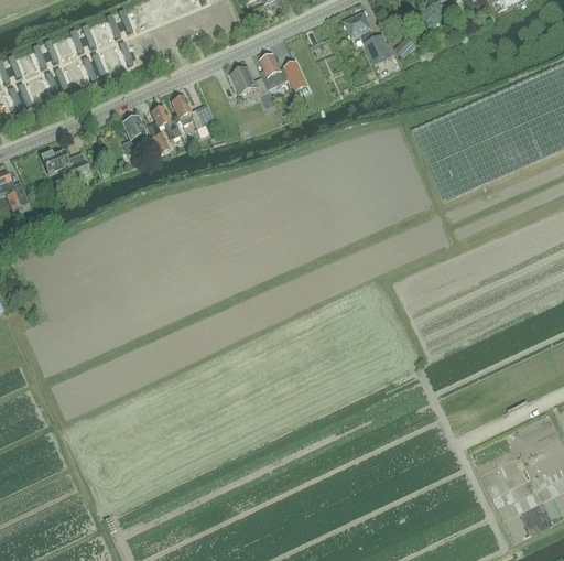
[(466,2),(470,0),(434,0),(438,9),(456,0),(465,0),(466,2)]
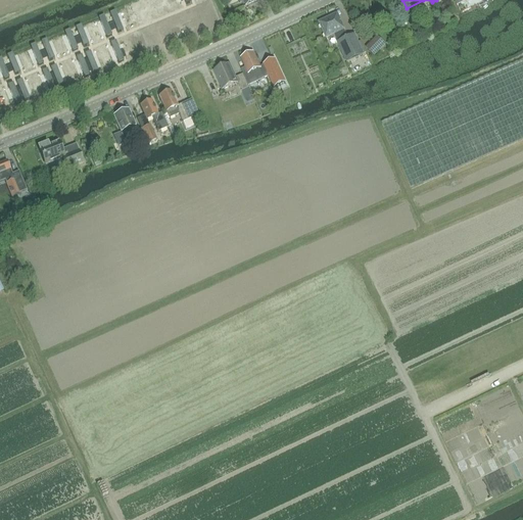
[(319,19),(327,37),(334,33),(347,61),(364,53),(354,32),(348,35),(337,11),(319,19)]
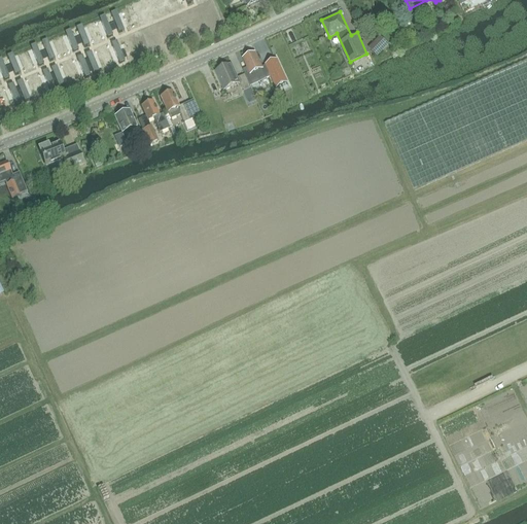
[(381,33),(370,45),(378,54),(390,42),(381,33)]
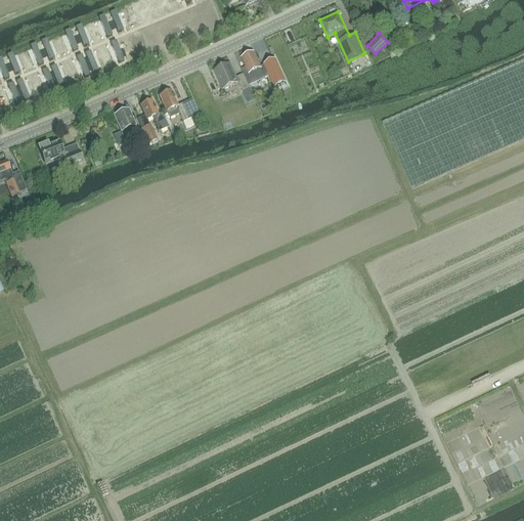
[(254,50),(242,56),(249,72),(254,70),(257,77),(264,74),(254,50)]
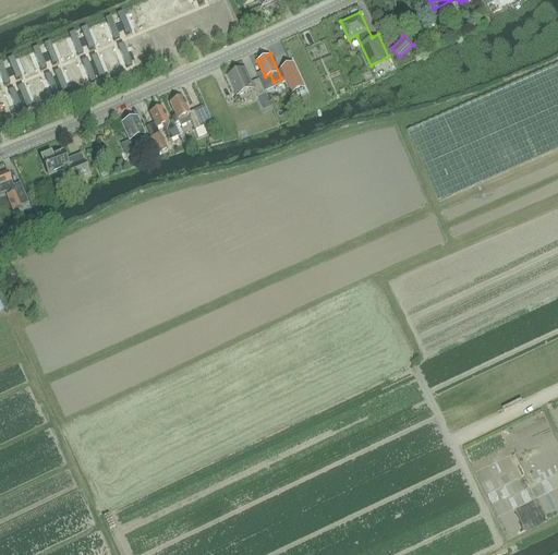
[(557,61),(407,128),(438,200),(557,146),(557,61)]
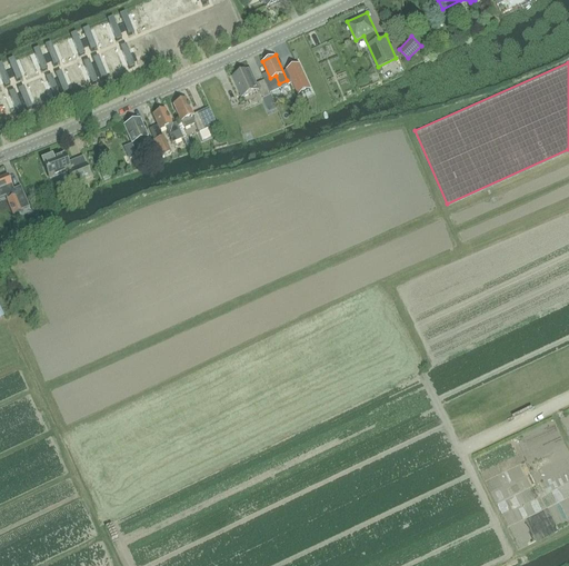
[(262,97),(271,93),(265,78),(257,81),(250,67),(232,75),(241,96),(258,88),(262,97)]
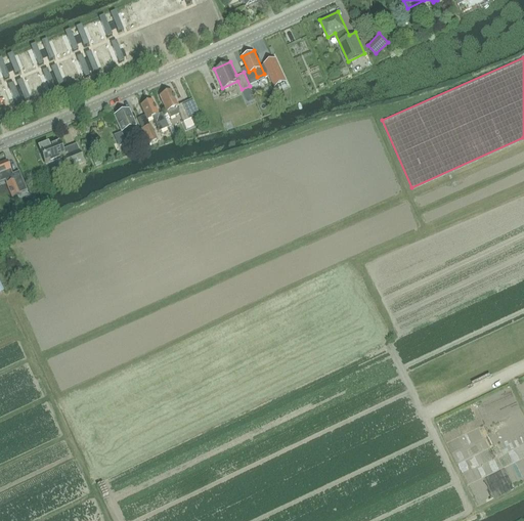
[(256,77),(249,81),(254,91),(261,88),(256,77)]
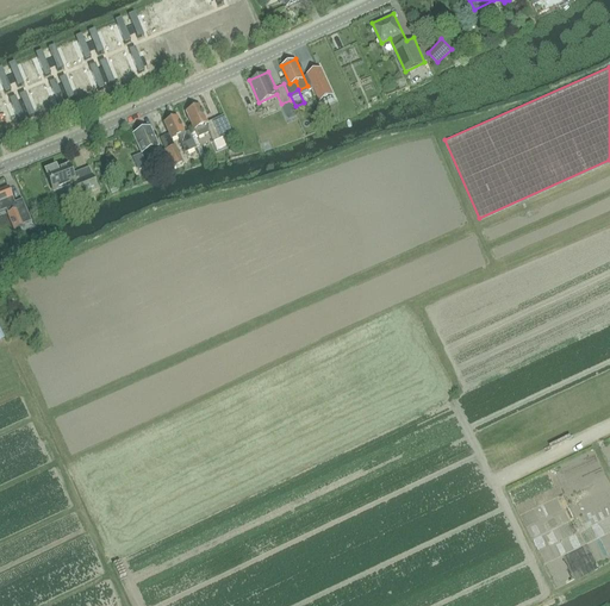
[(199,102),(186,108),(197,135),(209,130),(213,139),(217,147),(225,143),(223,135),(231,131),(223,113),(212,118),(207,120),(199,102)]
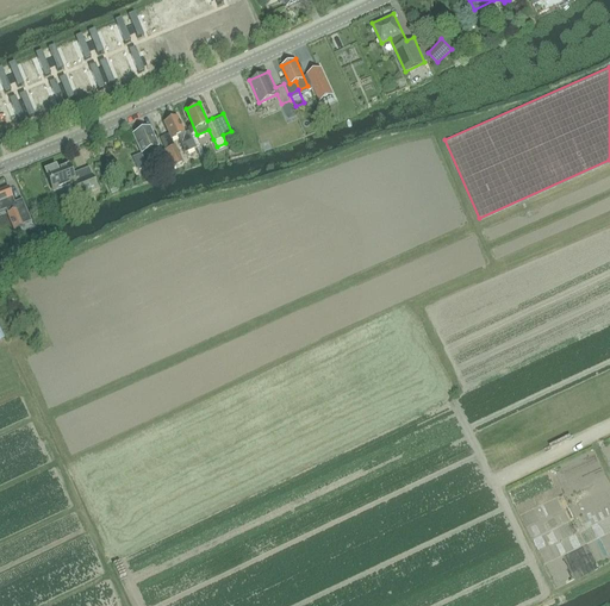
[(195,145),(191,135),(188,129),(185,131),(176,114),(163,120),(172,137),(178,133),(185,150),(195,145)]
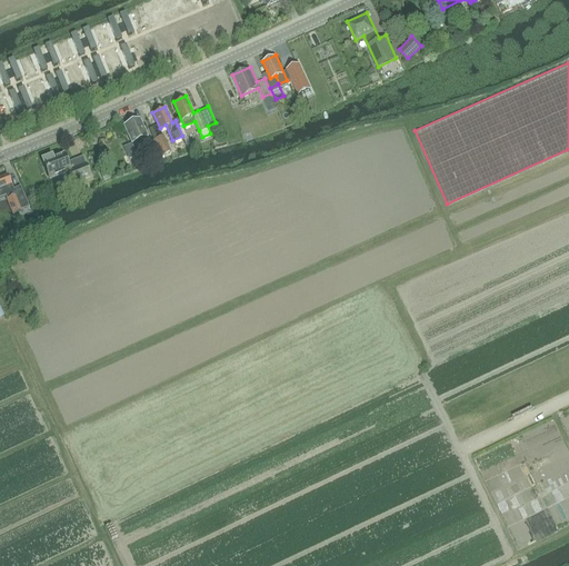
[(141,137),(147,133),(140,116),(123,123),(131,141),(131,140),(137,152),(147,149),(141,137)]
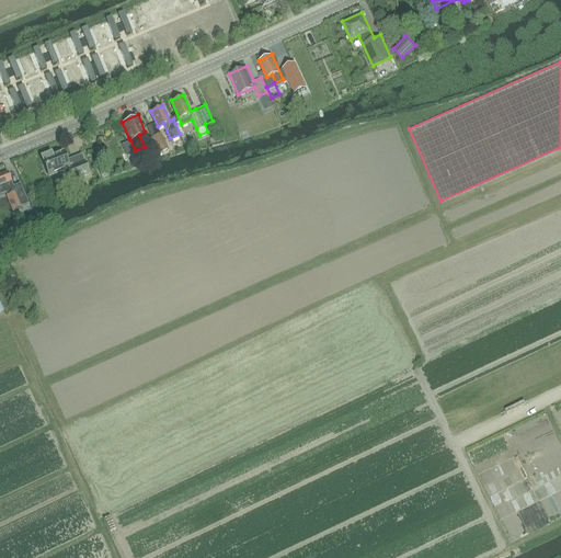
[(159,150),(167,147),(160,132),(152,135),(159,150)]
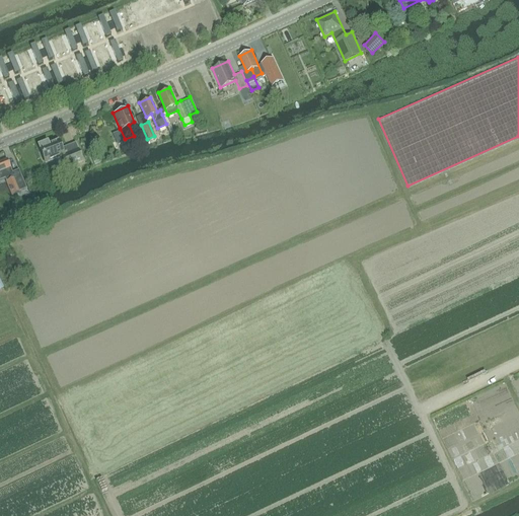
[(139,142),(146,139),(140,126),(133,129),(139,142)]
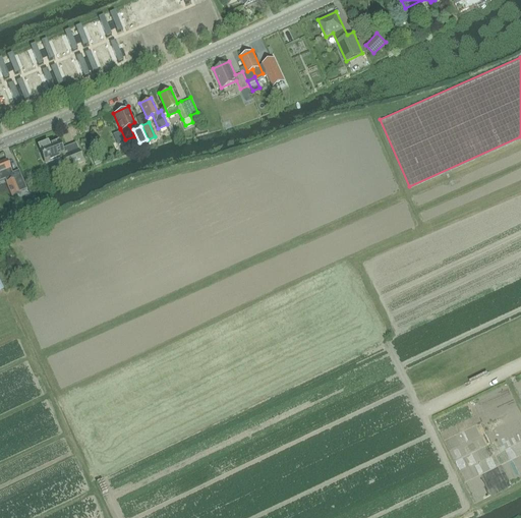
[(75,141),(61,148),(57,139),(48,144),(47,140),(39,145),(46,162),(61,156),(65,167),(82,161),(75,141)]
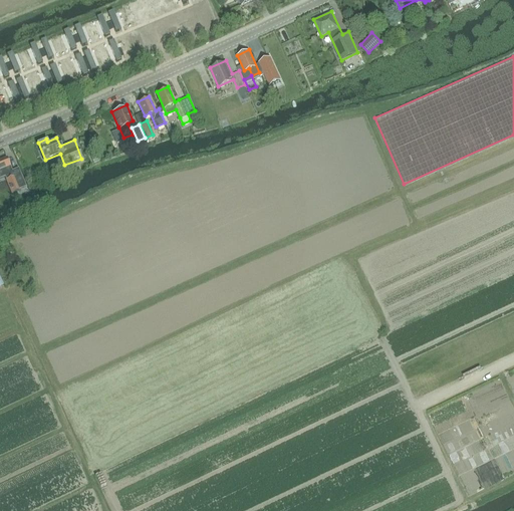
[(18,167),(12,169),(7,156),(0,158),(0,176),(5,175),(12,192),(20,189),(20,187),(25,184),(18,167)]
